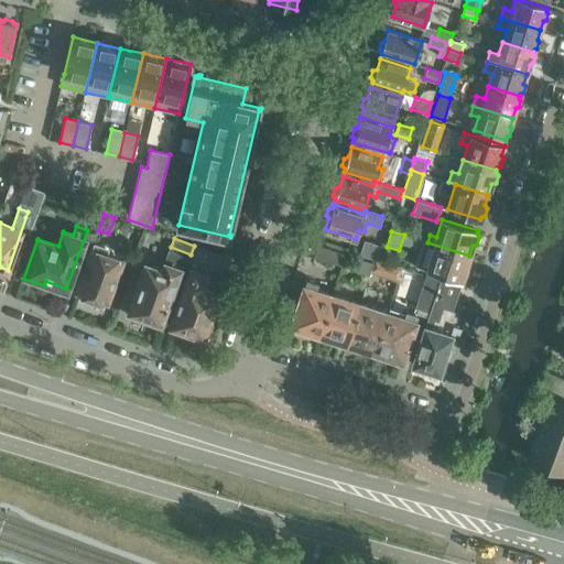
[(380,260),(381,260),(386,247),(365,240),(360,253),(375,258),(380,260)]
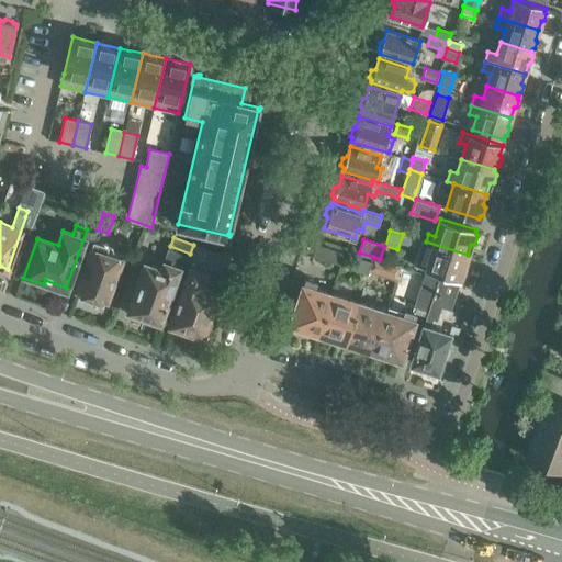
[(468,255),(426,242),(424,250),(429,253),(424,269),(460,280),(461,277),(464,276),(468,268),(464,265),(468,255)]
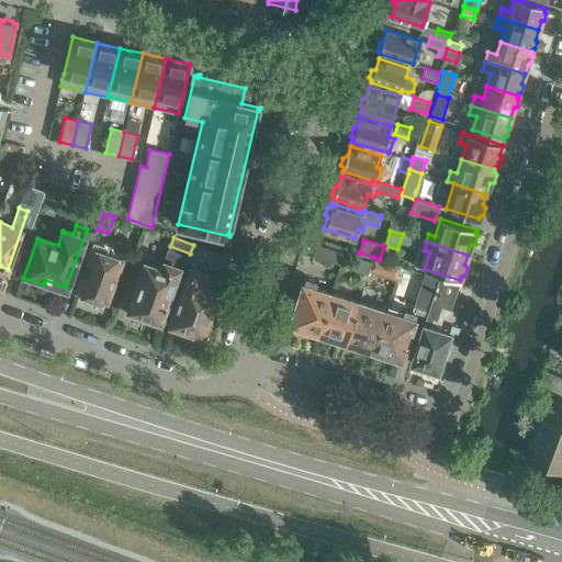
[(93,302),(100,304),(103,302),(108,303),(108,302),(122,259),(105,254),(108,248),(96,244),(82,280),(81,279),(77,291),(76,291),(76,292),(92,299),(93,302)]
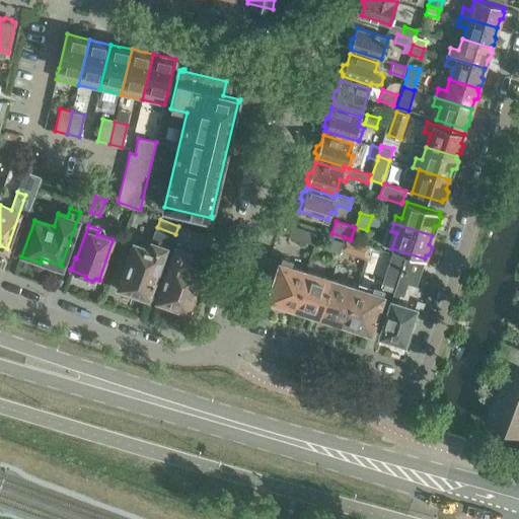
[(207,236),(178,226),(175,234),(174,237),(178,239),(191,243),(203,247),(207,236)]
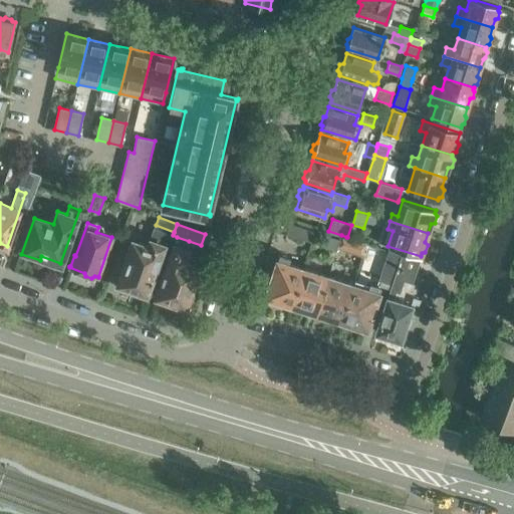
[(286,234),(310,242),(313,231),(290,224),(286,234)]
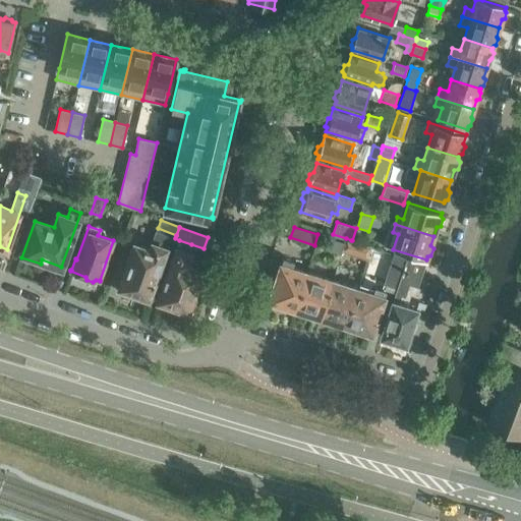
[(157,230),(155,235),(169,240),(171,235),(157,230)]
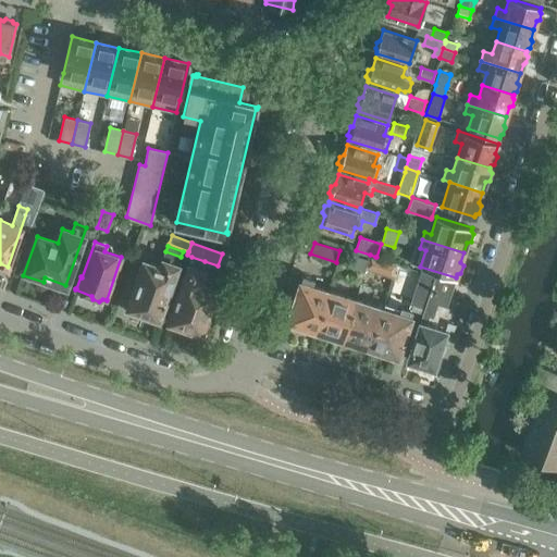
[(143,313),(159,319),(181,257),(165,251),(160,268),(144,261),(127,308),(131,309),(130,312),(141,317),(143,313)]
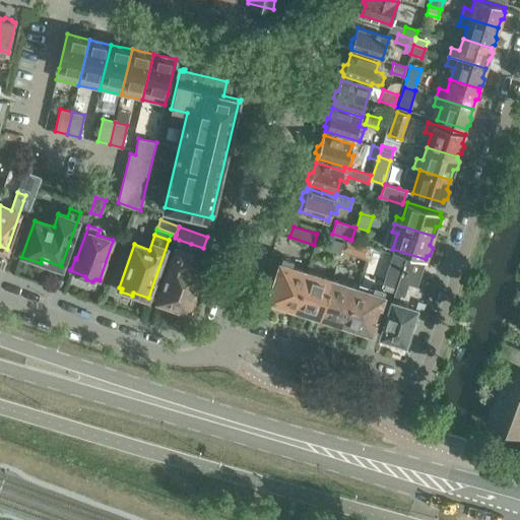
[(327,250),(340,254),(341,250),(344,242),(331,238),(327,250)]
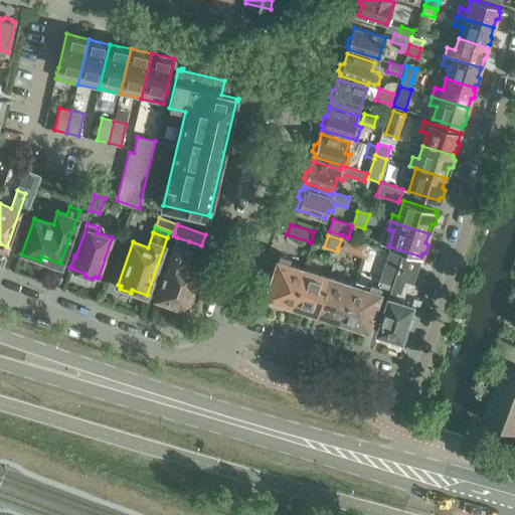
[(341,239),(338,247),(362,255),(366,243),(348,237),(347,237),(342,235),(341,239)]
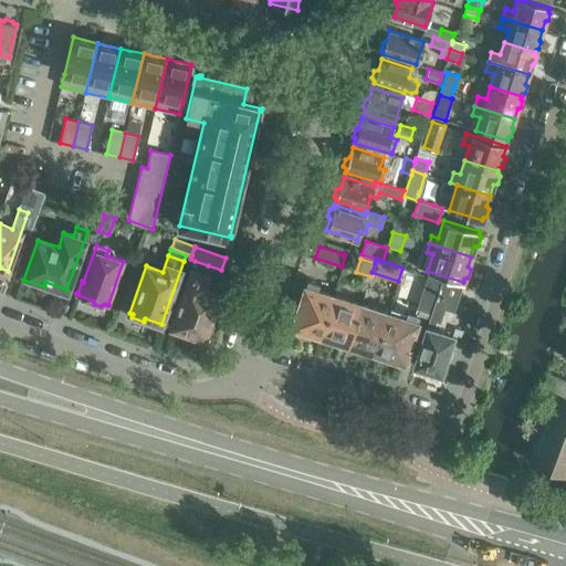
[(208,265),(195,261),(171,327),(187,333),(186,336),(199,342),(199,339),(203,341),(219,295),(201,289),(207,273),(206,273),(208,265)]
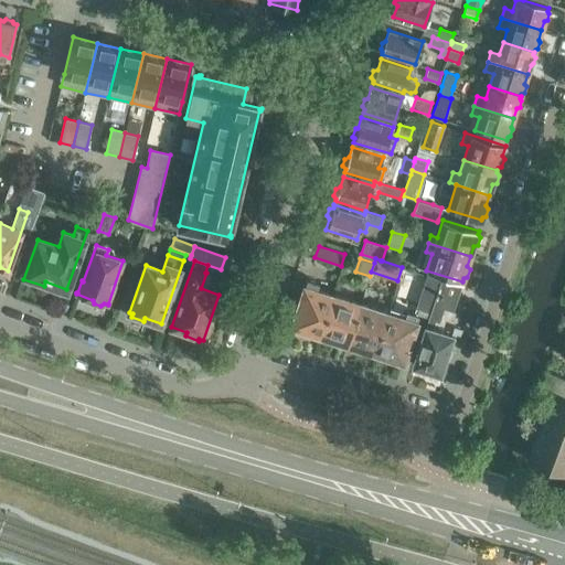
[(416,308),(430,312),(440,279),(441,279),(427,275),(416,308)]
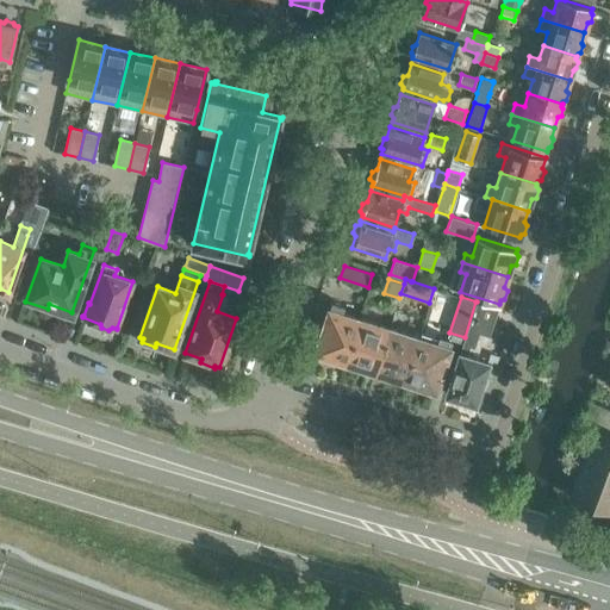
[(325,355),(347,362),(360,319),(341,313),(343,305),(331,302),(329,310),(315,352),(325,354),(325,355)]
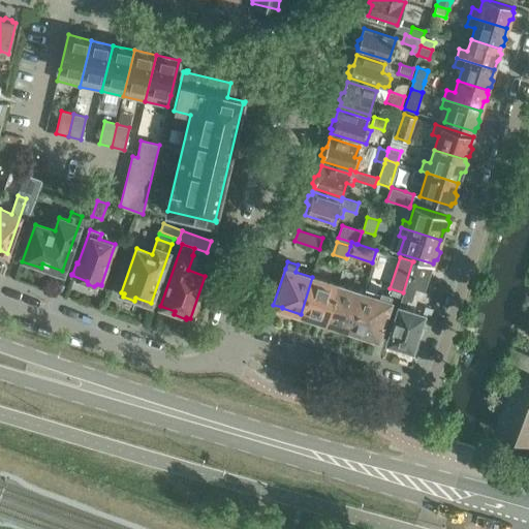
[(412,261),(403,292),(396,314),(387,341),(412,349),(423,314),(405,308),(407,300),(411,301),(415,288),(425,291),(432,268),(412,261)]
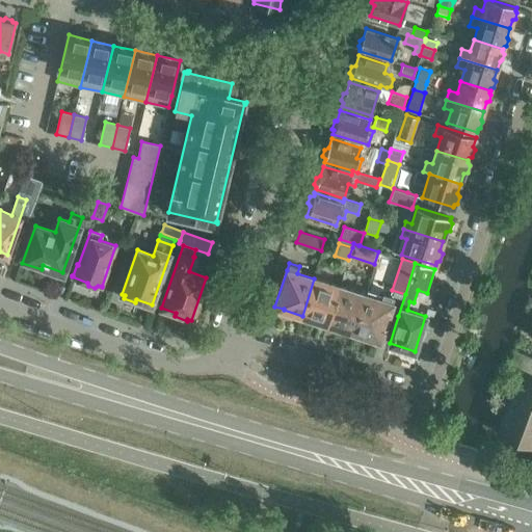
[(317,320),(328,324),(340,287),(314,278),(302,316),(303,316),(302,319),(316,323),(317,320)]
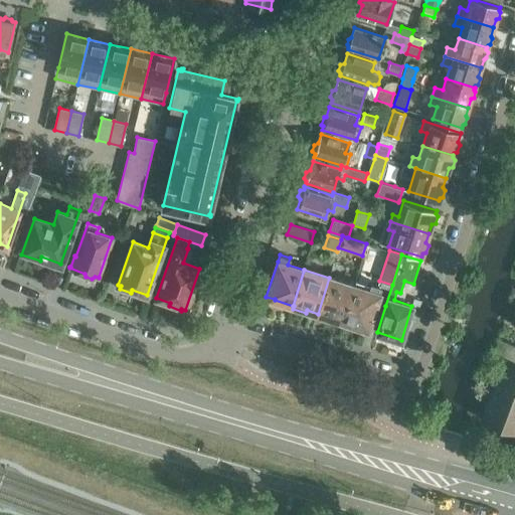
[(340,321),(343,322),(355,286),(329,278),(318,314),(328,317),(327,320),(339,324),(340,321)]
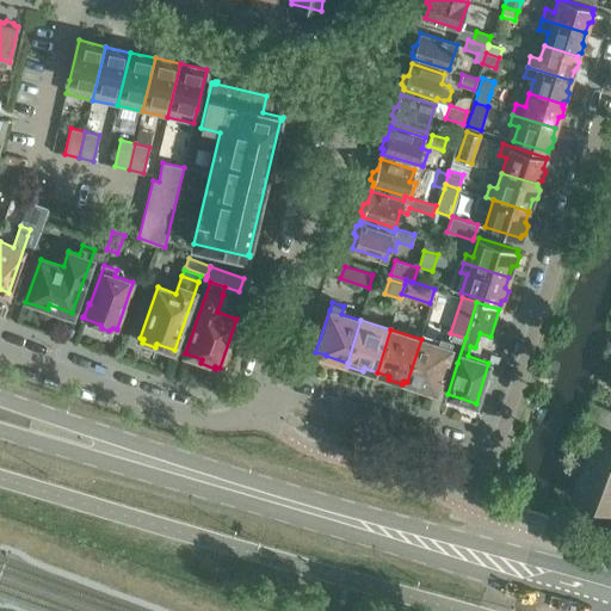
[(421,339),(407,382),(426,388),(426,387),(437,390),(450,349),(452,340),(440,337),(438,345),(421,339)]
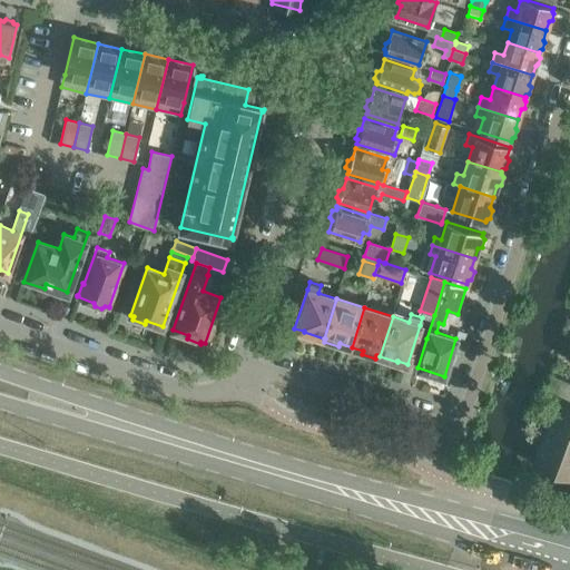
[(531,462),(569,475),(569,383),(552,377),(543,401),(552,405),(531,462)]
